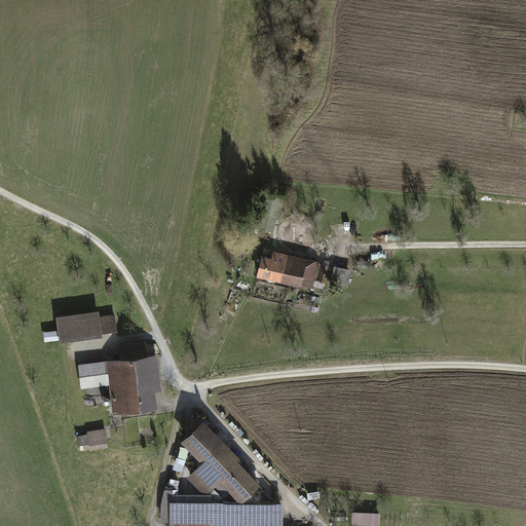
[(273,251),(271,258),(261,255),(256,276),(300,287),(300,286),(313,289),(315,277),(320,263),(320,261),(273,251)]
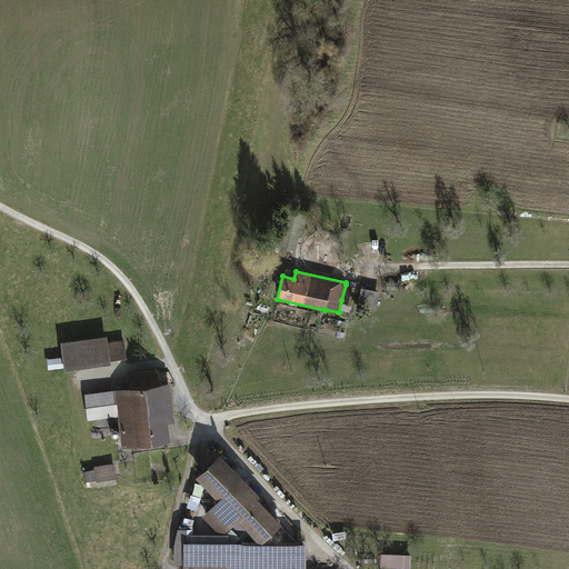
[(359,288),(346,285),(341,300),(356,303),(359,288)]
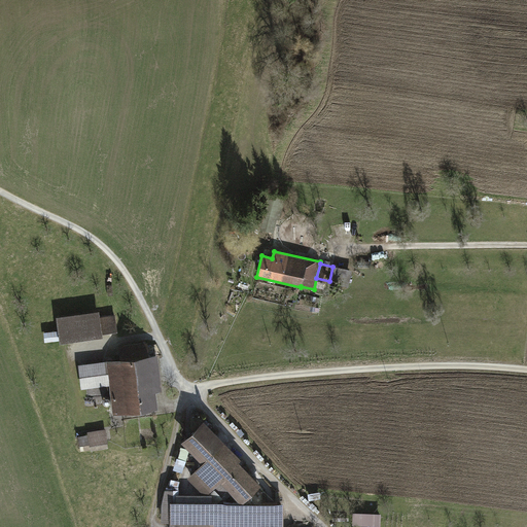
[(351,270),(335,267),(331,278),(349,281),(351,270)]
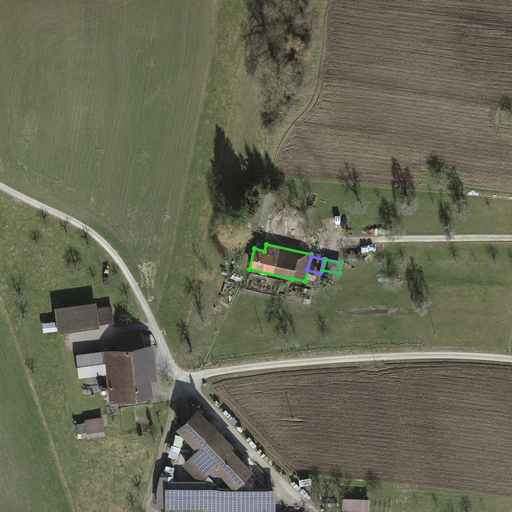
[(100,327),(100,324),(115,322),(112,306),(97,308),(97,301),(55,307),(57,321),(43,323),(44,332),(58,331),(58,333),(100,327)]
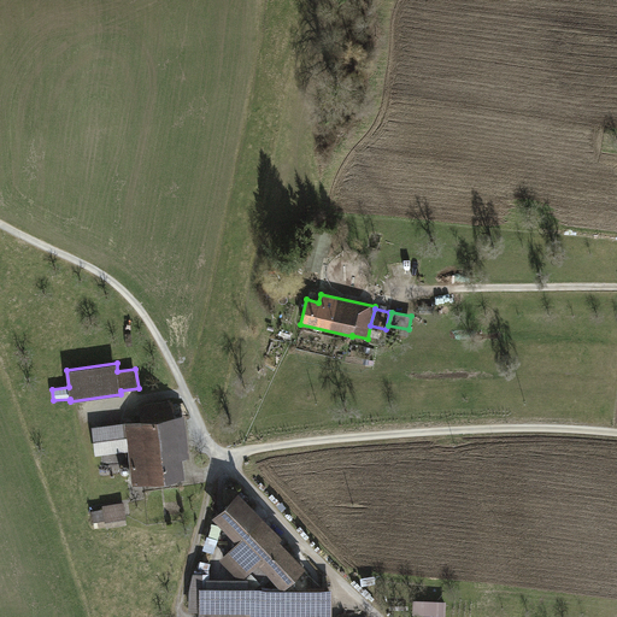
[(95,456),(129,452),(133,485),(186,479),(183,458),(191,458),(184,415),(175,416),(174,400),(139,405),(141,421),(92,427),(95,456)]
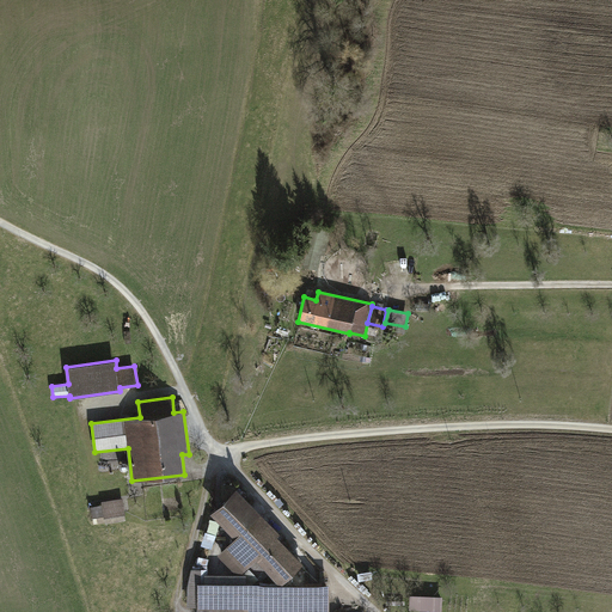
[(305,562),(279,536),(281,533),(237,488),(212,513),(236,538),(218,555),(237,574),(242,574),(248,569),(256,560),(269,573),(280,583),(283,583),(305,562)]
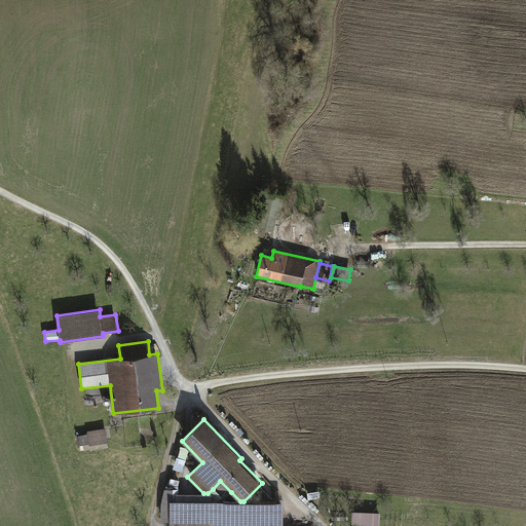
[(86,434),(78,435),(79,445),(88,444),(88,445),(106,443),(104,427),(85,430),(86,434)]
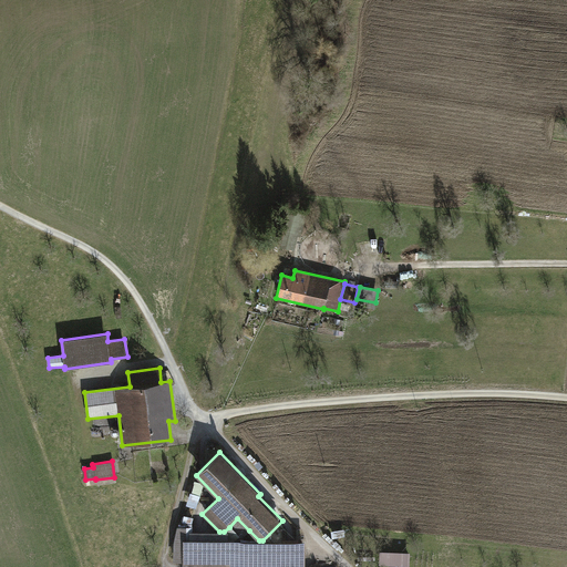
[(249,531),(237,518),(229,527),(241,539),(249,531)]
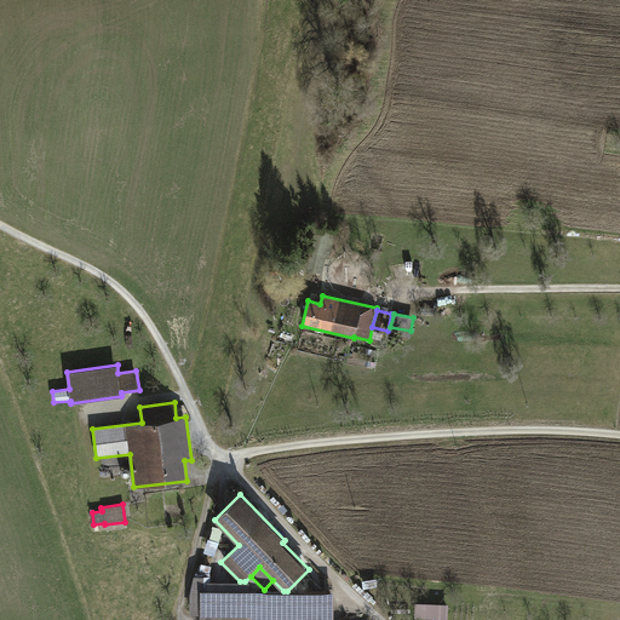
[(207,590),(201,590),(200,618),(244,618),(244,619),(334,619),(336,591),(287,591),(283,591),(250,591),(207,590)]
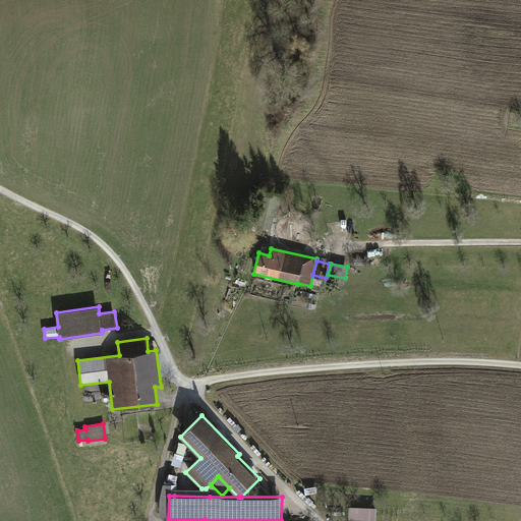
[(380,520),(380,509),(351,508),(351,520),(380,520)]
